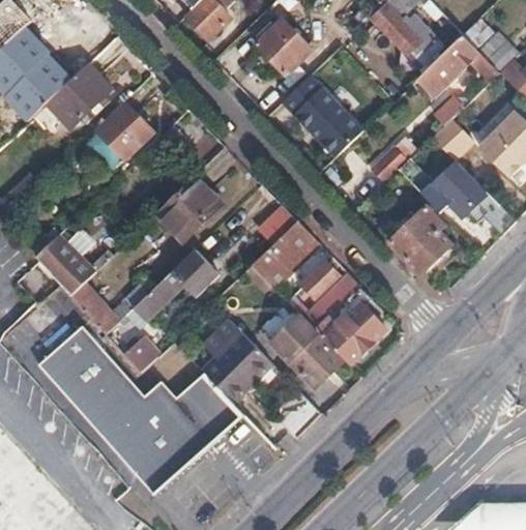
[(205,38),(229,16),(213,0),(195,0),(187,7),(181,13),(205,38)]
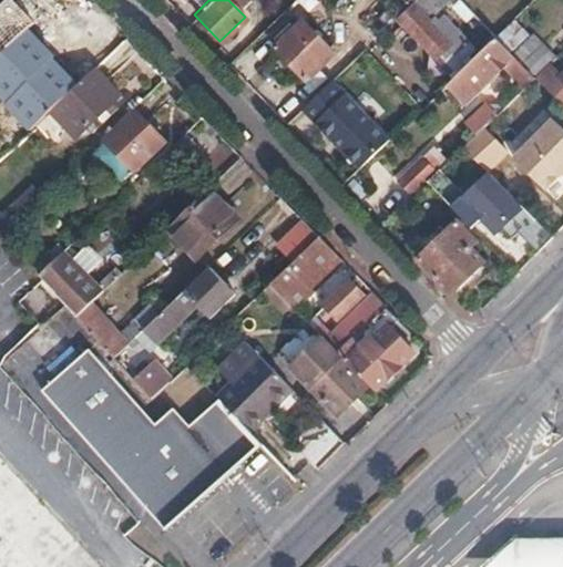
[(468,39),(438,8),(446,0),(410,0),(410,1),(395,16),(442,64),(459,48),(468,39)]
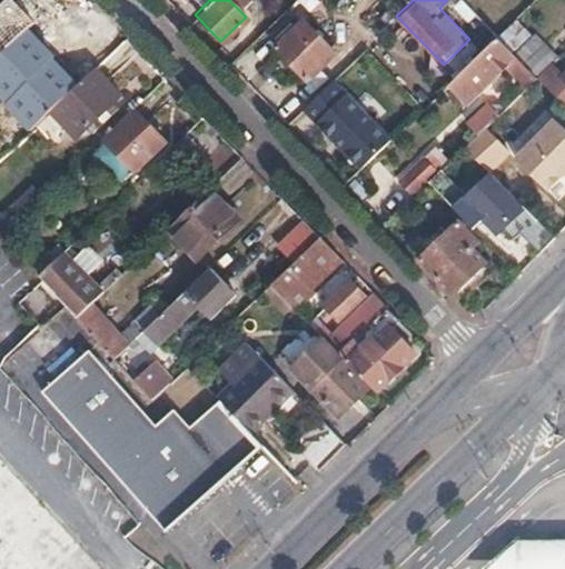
[(278,39),(273,43),(307,78),(334,51),(300,17),(289,27),(285,22),(273,33),(278,39)]
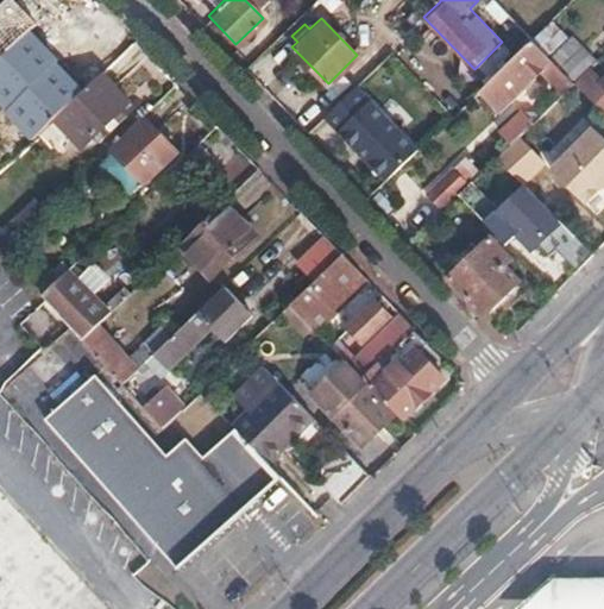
[(100,74),(114,61),(83,30),(44,69),(75,98),(100,74)]
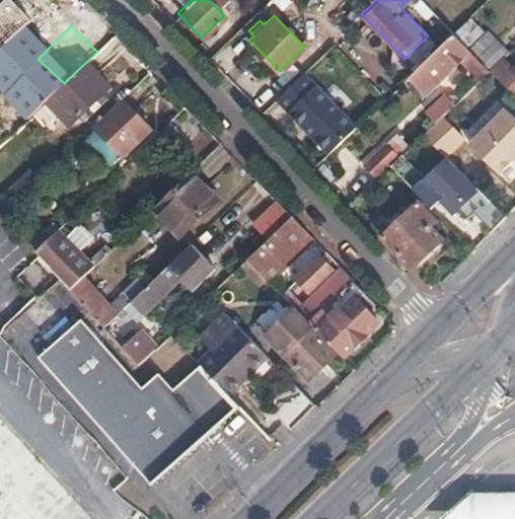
[(476,57),(451,31),(406,75),(423,92),(460,58),(480,77),(489,69),(487,67),(476,57)]
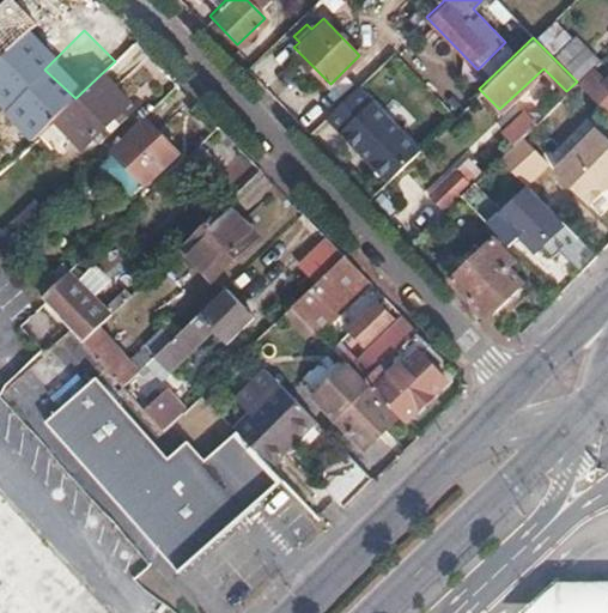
[(575,79),(597,59),(584,44),(563,67),(575,79)]
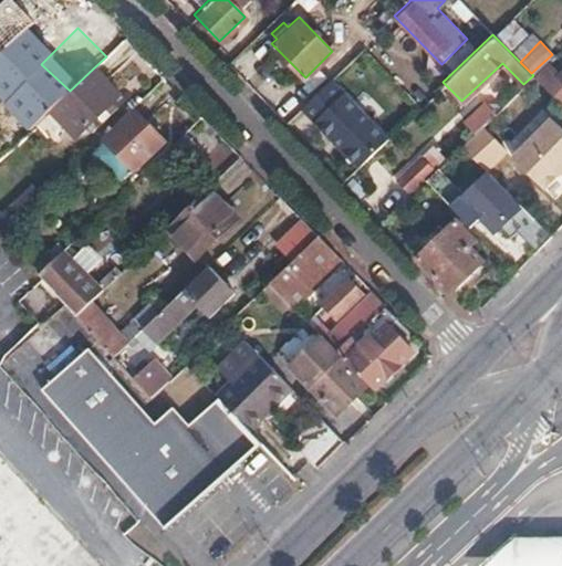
[(448,71),(464,55),(458,48),(441,64),(448,71)]
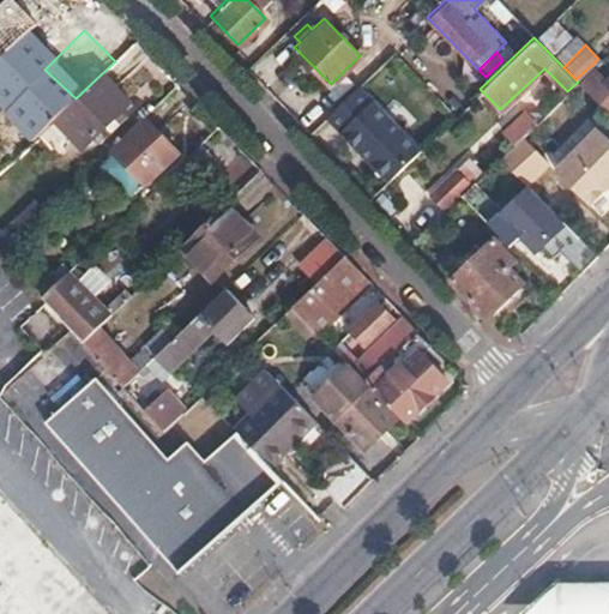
[(608,82),(607,84),(591,68),(578,82),(596,100),(608,113),(608,82)]
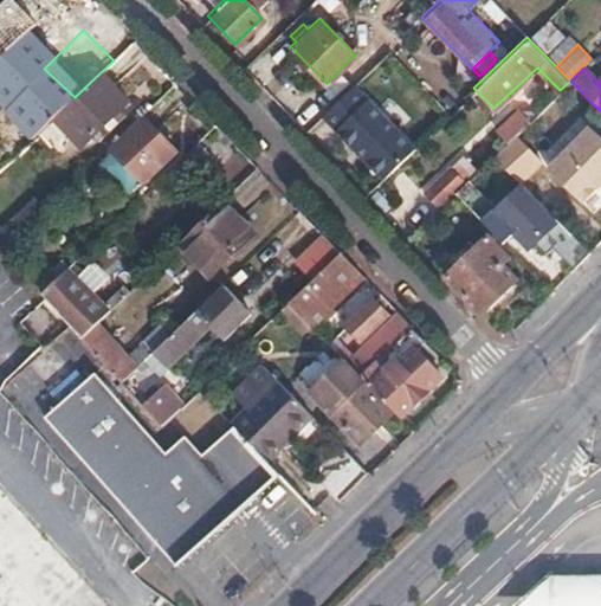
[(85,142),(125,102),(99,73),(75,97),(57,114),(85,142)]
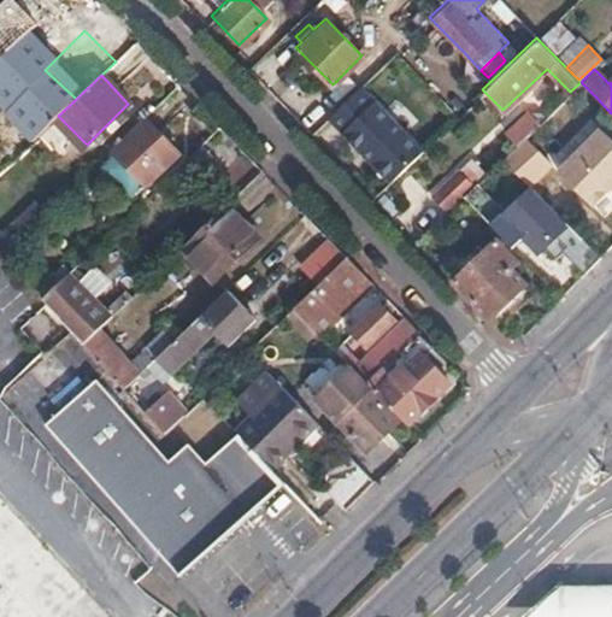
[(419,151),(357,87),(325,117),(388,181),(419,151)]
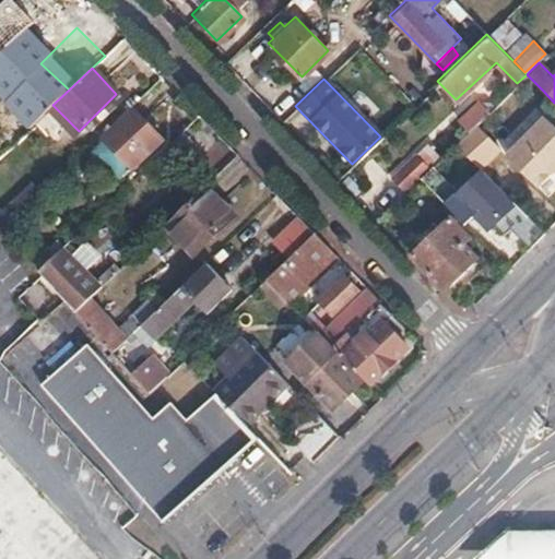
[(467,131),(487,110),(479,102),(458,121),(467,131)]
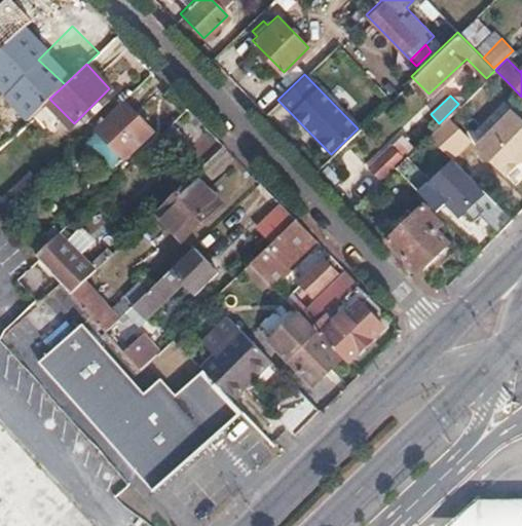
[(153,133),(121,101),(97,124),(127,156),(153,133)]
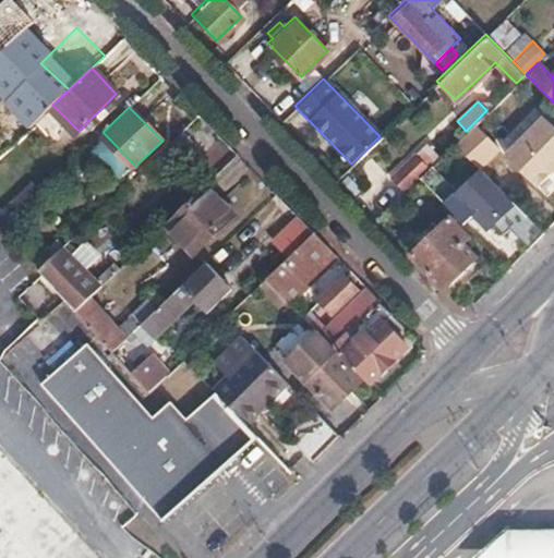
[(553,126),(541,113),(502,152),(532,183),(549,168),(553,161),(553,126)]
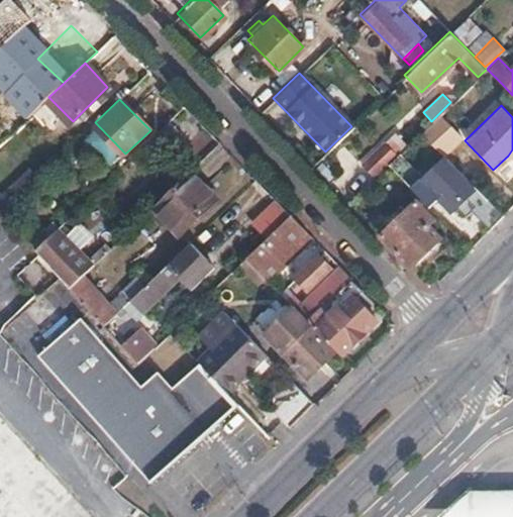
[(157,165),(186,137),(170,121),(141,148),(157,165)]
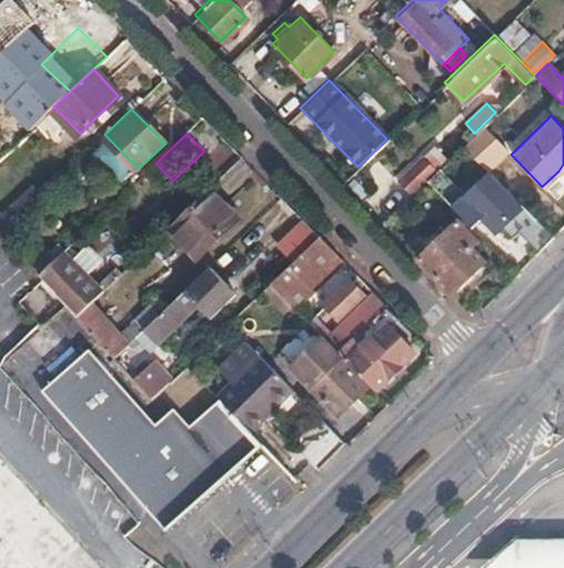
[(487,174),(510,154),(497,141),(475,161),(487,174)]
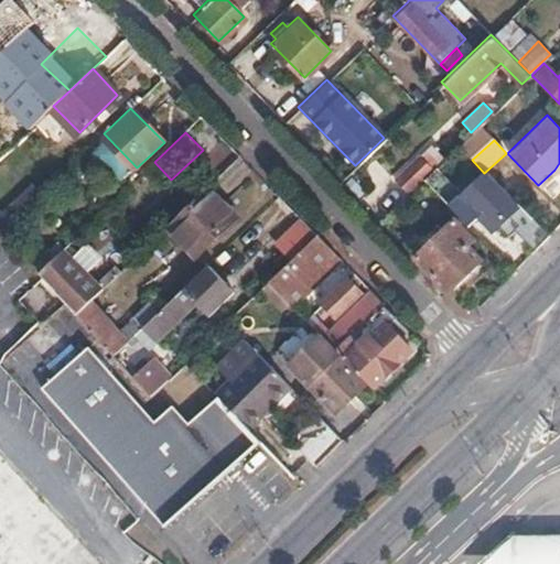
[(431,170),(433,167),(415,149),(392,171),(411,190),(421,180),(431,170)]
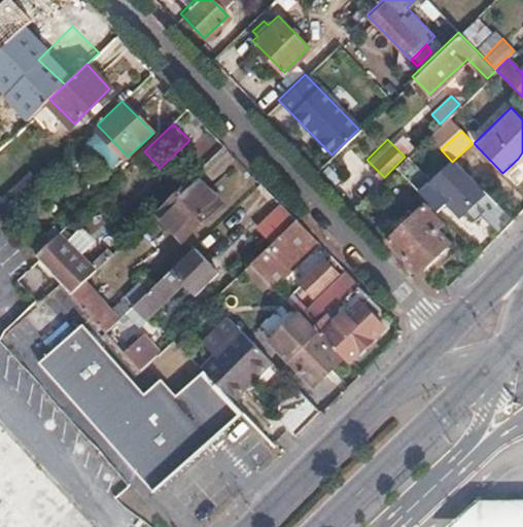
[(429,186),(403,159),(393,168),(421,196),(429,186)]
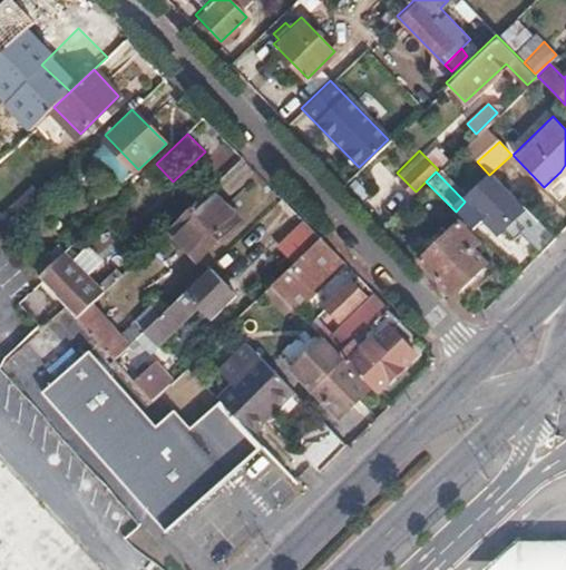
[(552,235),(491,175),(465,202),(480,219),(491,232),(498,226),(508,236),(514,232),(536,252),(552,235)]
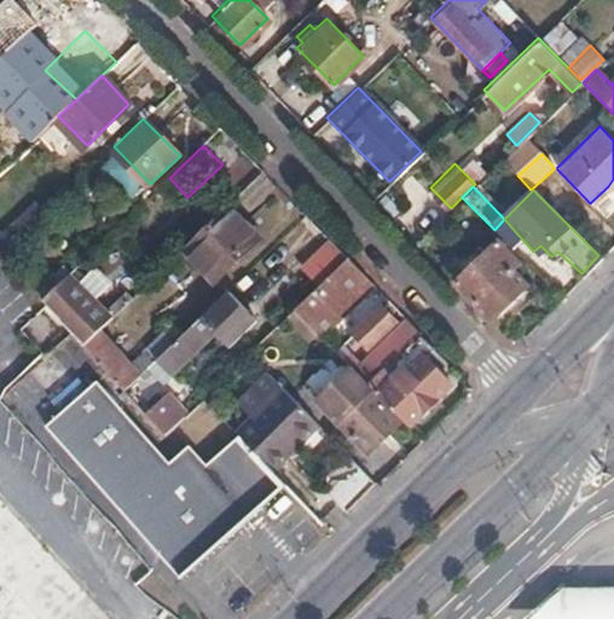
[(243,220),(227,204),(220,210),(236,226),(243,220)]
